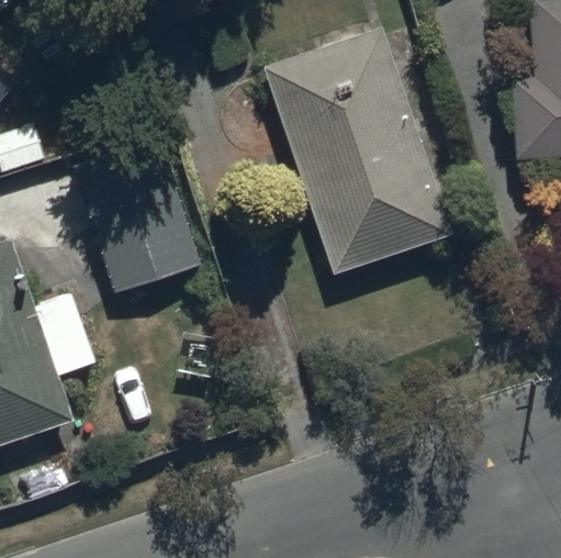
[(560,0),(530,0),(535,71),(513,73),(518,156),(560,153),(560,0)]
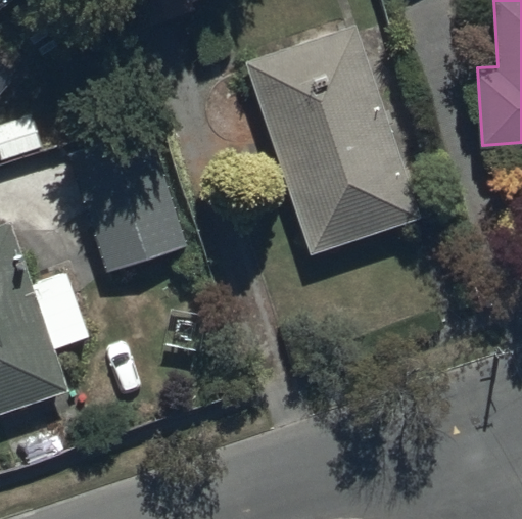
[(362,42),(250,79),(316,274),(427,237),(362,42)]
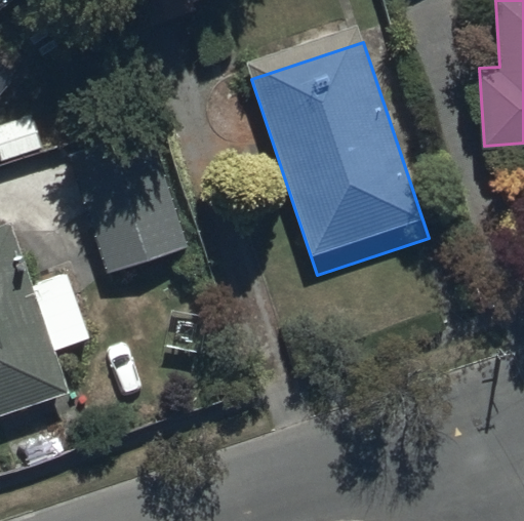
[(0,96),(24,71),(0,48),(0,96)]
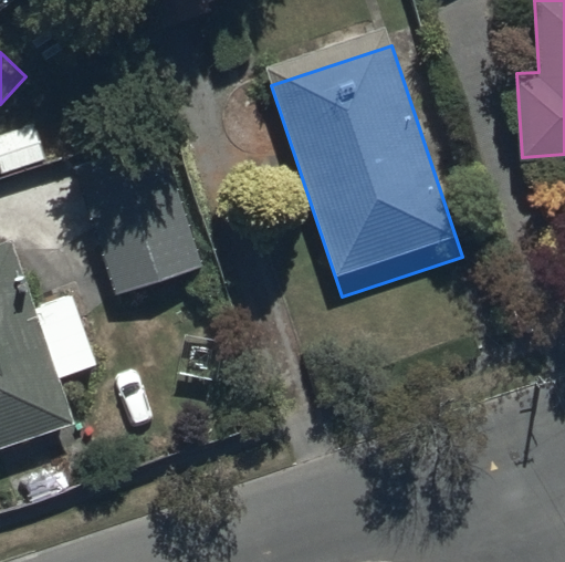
[(166,135),(73,160),(116,295),(208,266),(166,135)]
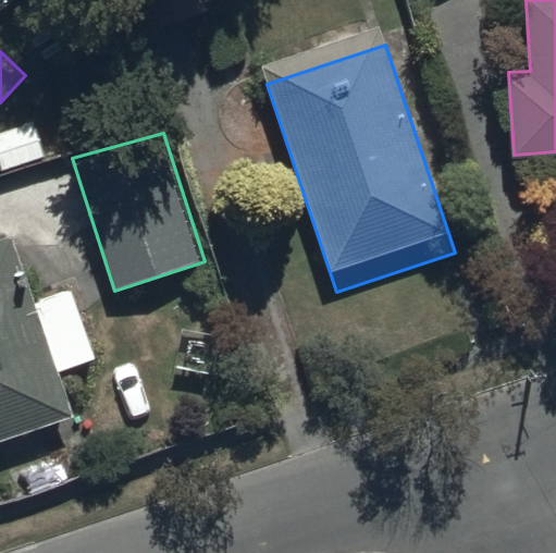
[(15,232),(0,236),(0,441),(77,417),(62,368),(98,357),(76,286),(36,299),(15,232)]
